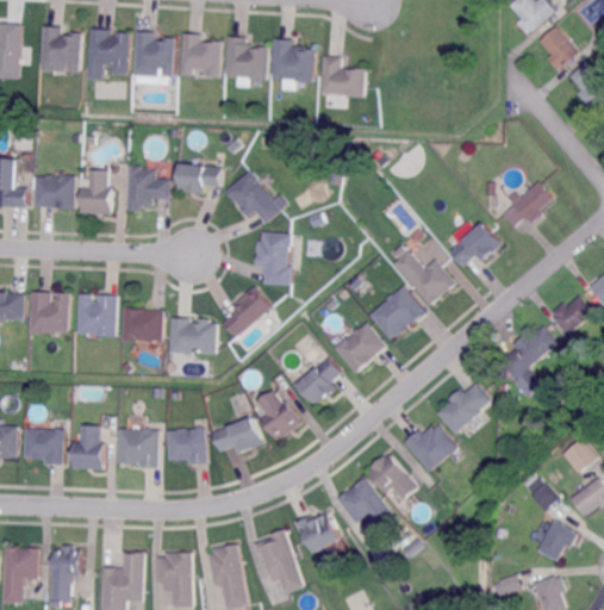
[(527,33),(525,32),(524,31),(516,22),(521,18),(515,11),(511,7),(509,4),(512,0),(533,0),(547,16),(545,18),(527,33)]
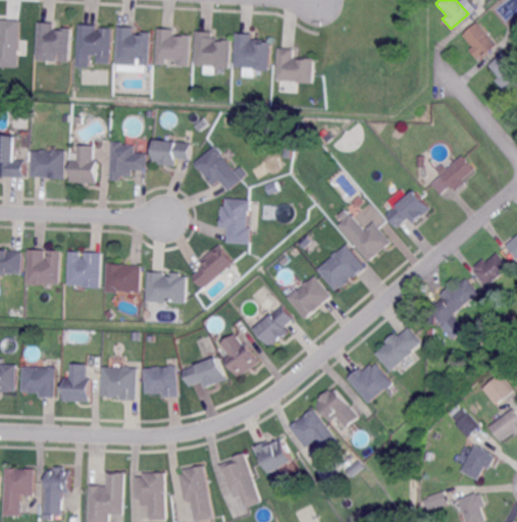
[(15,39),(15,19),(0,18),(0,65),(13,66),(14,54),(21,54),(21,39),(15,39)]
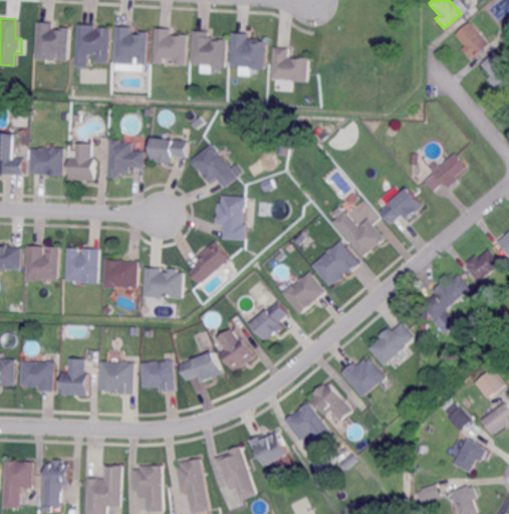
[(469,58),(464,52),(461,48),(464,45),(454,33),(462,27),(469,21),(486,43),(487,43),(480,49),(479,49),(470,57),(469,58)]
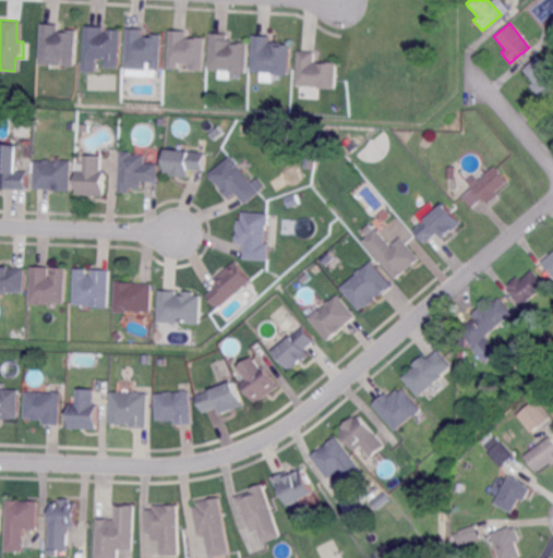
[(65,32),(65,29),(73,31),(71,65),(70,65),(65,65),(61,64),(61,59),(59,58),(58,65),(35,64),(38,24),(56,25),(55,31),(65,32)]
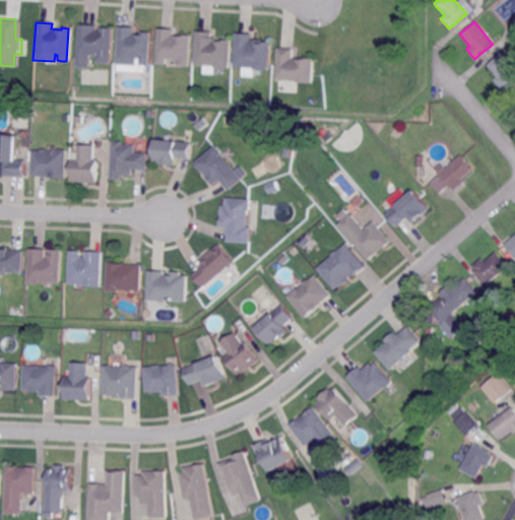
[(98,31),(98,27),(110,28),(107,64),(95,63),(95,57),(88,57),(87,63),(86,69),(74,68),(77,25),(93,27),(93,31),(98,31)]
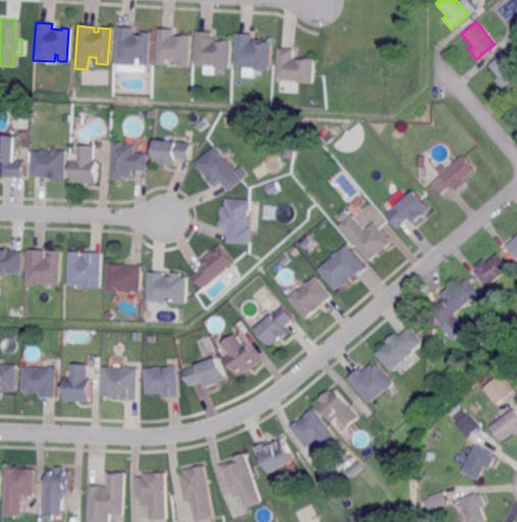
[(141,36),(141,33),(149,33),(147,66),(138,66),(138,60),(135,60),(134,66),(115,65),(118,27),(133,28),(132,36),(141,36)]
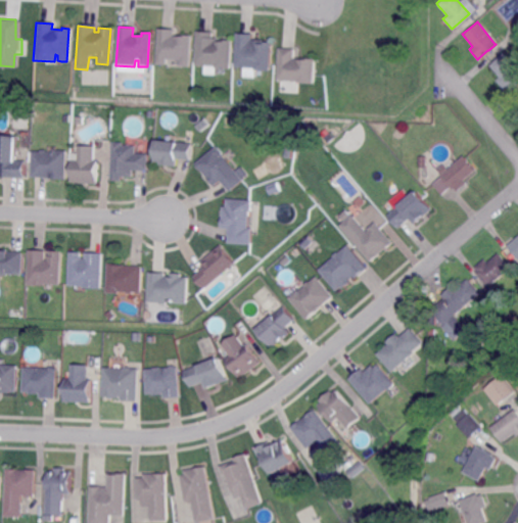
[(186,65),(187,35),(171,34),(171,28),(154,28),(153,63),(165,63),(165,58),(176,59),(175,65),(186,65)]
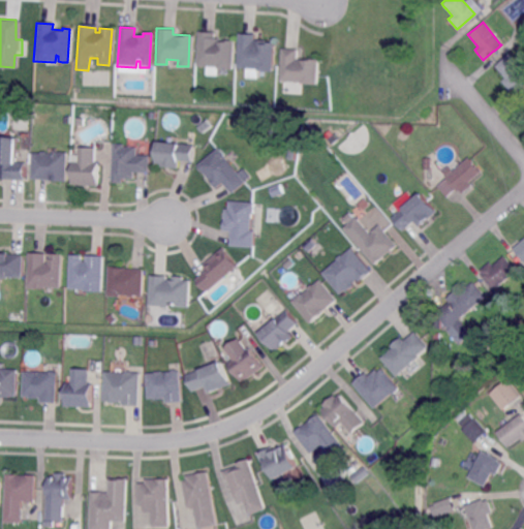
[(229,70),(214,69),(214,67),(193,65),(195,30),(212,31),(212,36),(217,36),(217,40),(232,41),(229,67),(229,70)]
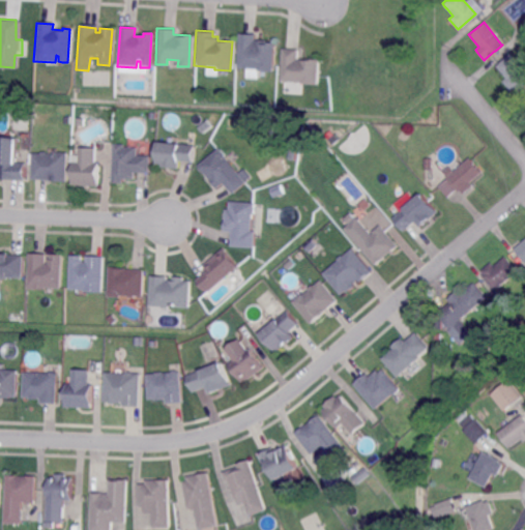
[(252,35),(252,34),(253,34),(253,39),(271,41),(271,48),(269,71),(256,70),(255,69),(234,67),(237,34),(252,35)]
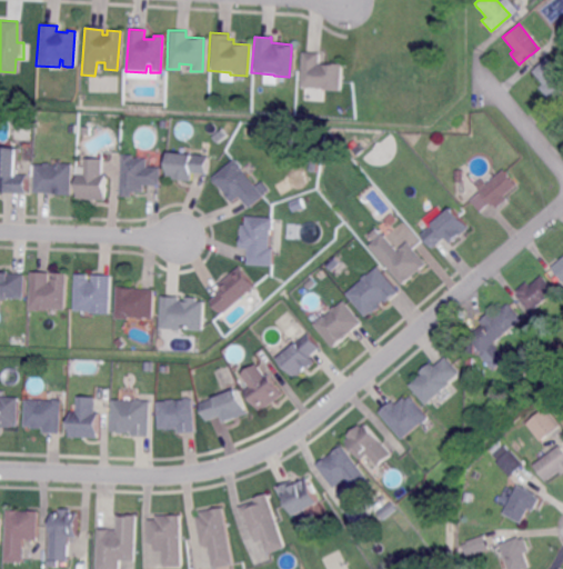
[(339,92),(323,90),(323,89),(319,89),(319,90),(298,89),(301,53),(319,55),(318,63),(341,66),(339,92)]
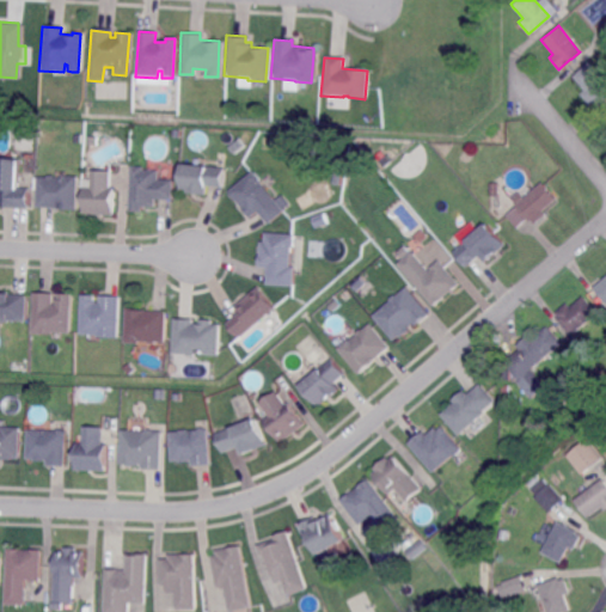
[(605,92),(589,106),(588,104),(579,93),(582,90),(575,80),(571,75),(588,61),(605,83),(605,92)]
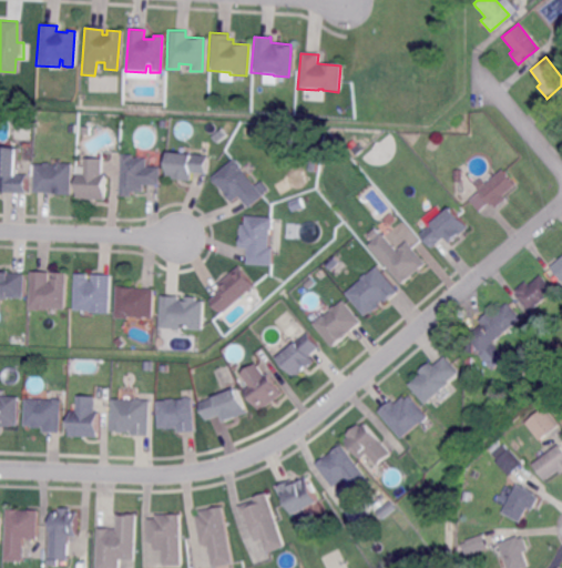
[(214,142),(210,137),(218,130),(223,135),(214,142)]
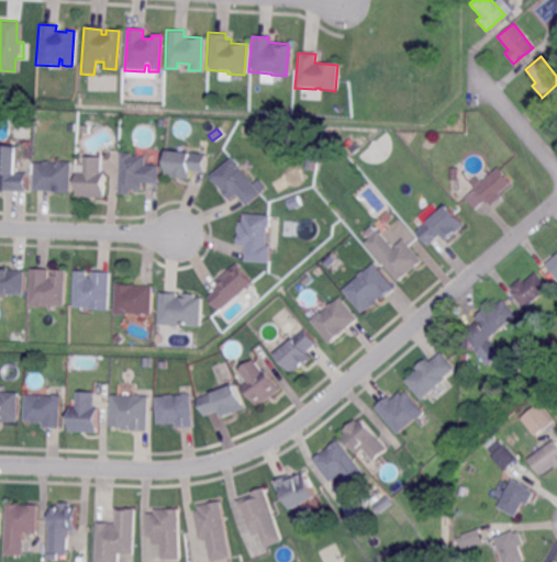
[(24,191),(0,190),(0,146),(14,146),(14,172),(24,172),(24,191)]
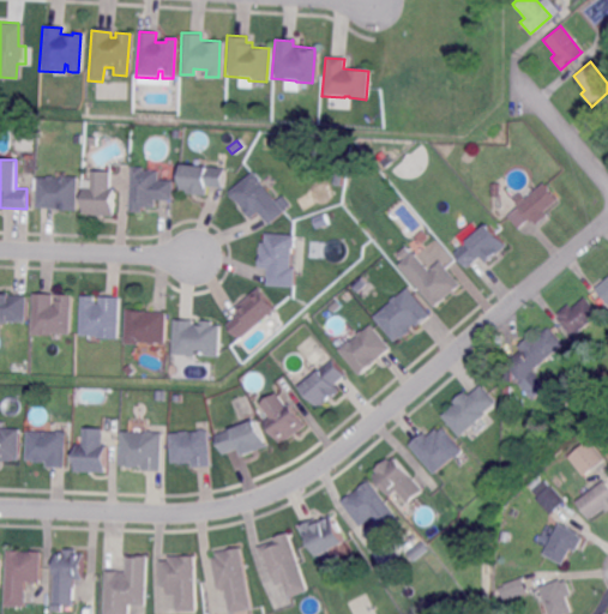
[(221,188),(205,187),(204,197),(178,193),(179,184),(179,181),(181,164),(222,168),(221,188)]
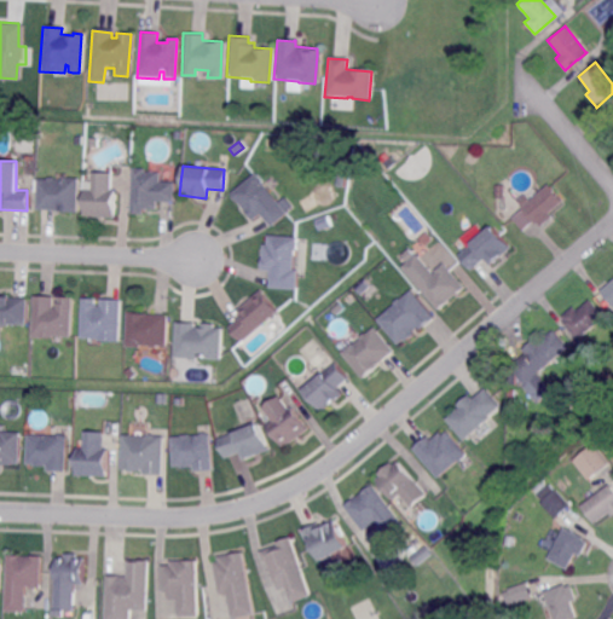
[(172,203),(154,203),(154,210),(140,209),(140,215),(128,215),(129,169),(143,169),(143,173),(157,173),(157,183),(173,183),(172,203)]
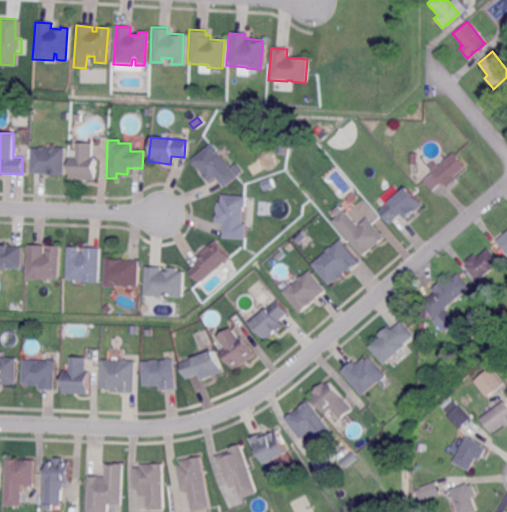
[(90,157),(93,157),(92,180),(67,179),(67,156),(73,156),(74,142),(90,143),(90,157)]
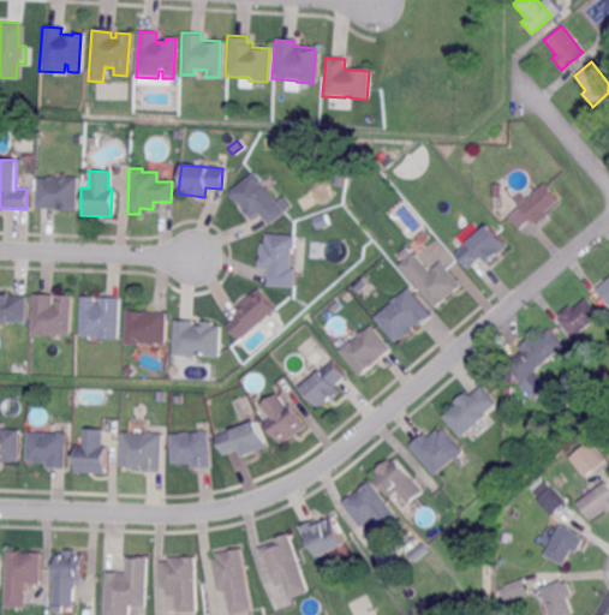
[(338,185),(330,184),(332,172),(340,173),(338,185)]
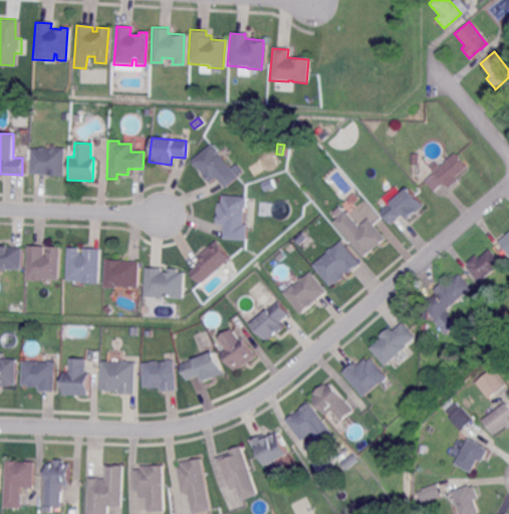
[(223,189),(215,179),(208,184),(190,162),(210,145),(216,152),(215,153),(236,178),(223,189)]
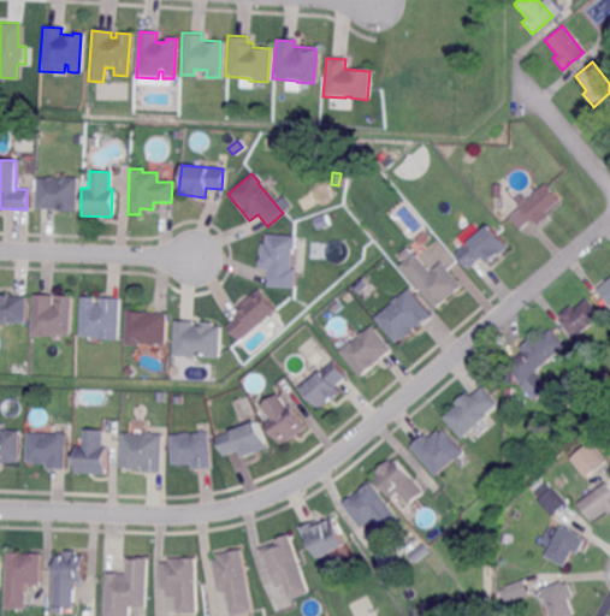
[(52,178),(61,179),(61,176),(76,177),(75,211),(54,209),(34,208),(35,178),(45,178),(45,176),(52,176),(52,178)]
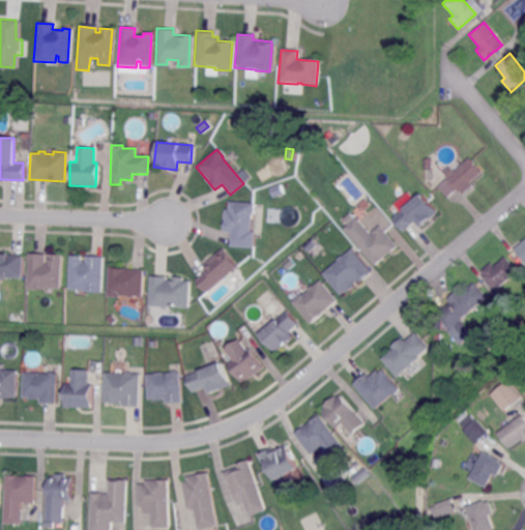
[(460,195),(457,189),(451,184),(445,177),(445,176),(446,175),(468,157),(480,172),(468,182),(471,185),(465,190),(461,194),(461,195),(460,195)]
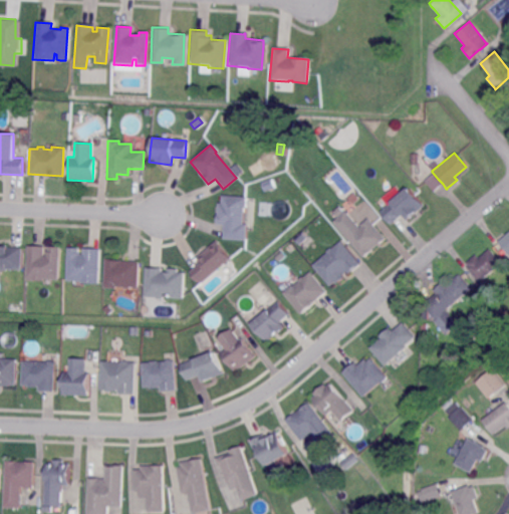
[(263,191),(259,182),(269,178),(273,188),(263,191)]
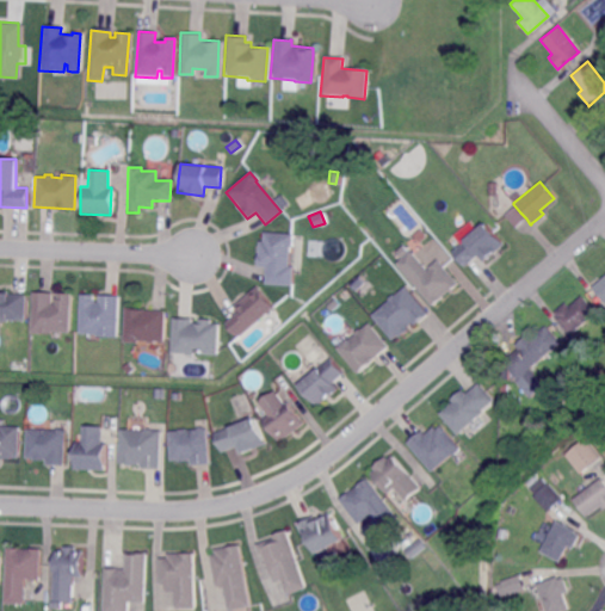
[(501,246),(485,260),(481,263),(481,264),(475,258),(463,267),(450,253),(464,241),(483,226),(501,246)]
